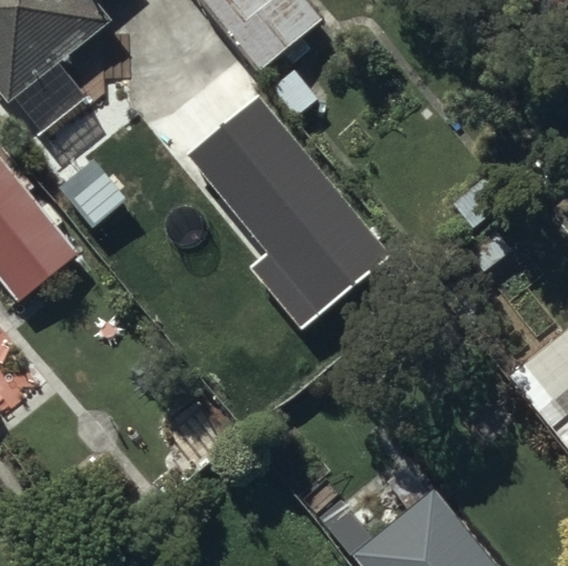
[(0,92),(9,103),(112,18),(97,0),(0,0),(0,92)]
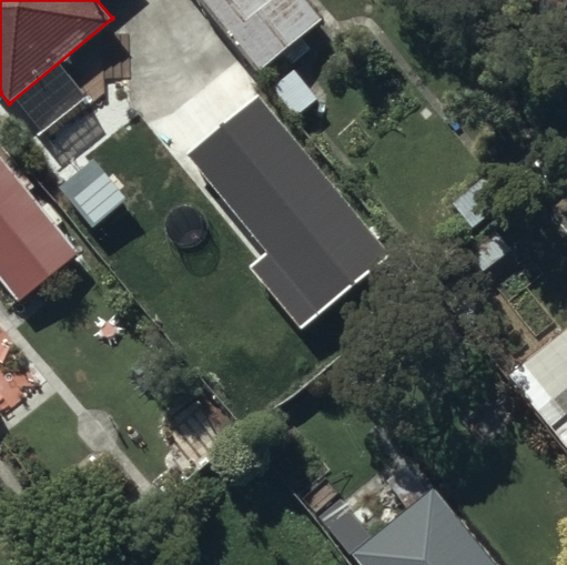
[(322,20),(305,0),(195,0),(256,73),(275,59),(284,70),(311,48),(302,37),(322,20)]
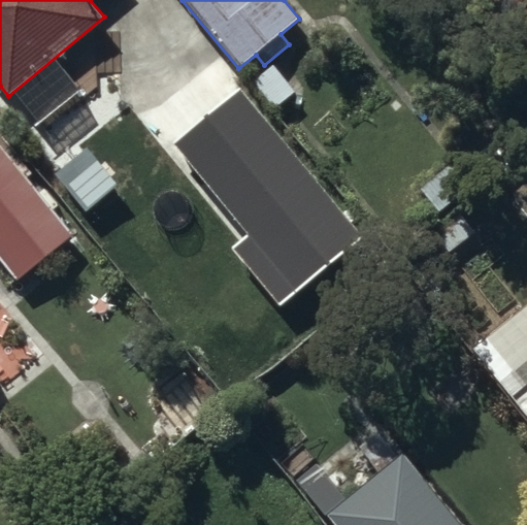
[(232,250),(281,305),(365,232),(239,88),(172,144),(251,234),(232,250)]
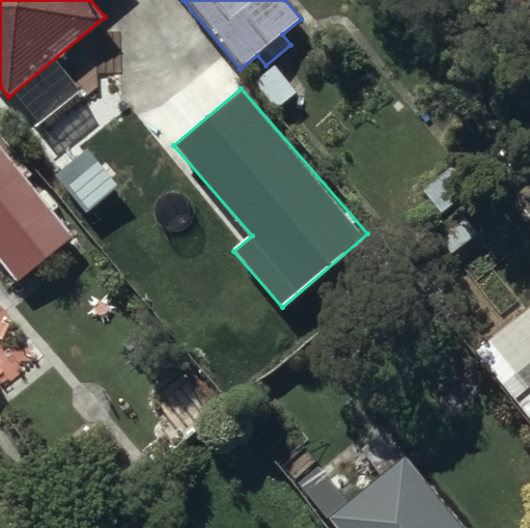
[(121,117),(54,172),(111,243),(178,187),(121,117)]
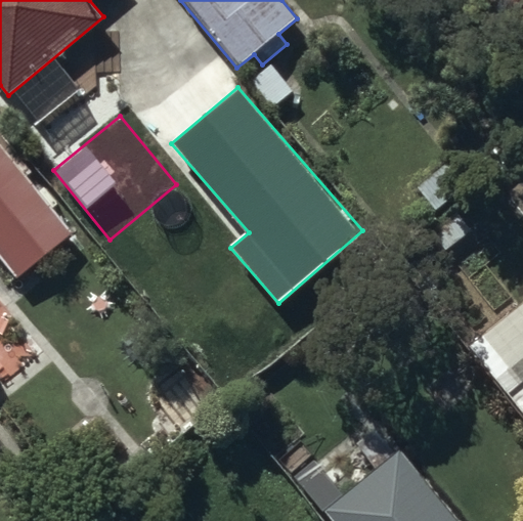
[(0,259),(16,279),(74,233),(68,226),(75,220),(46,184),(38,190),(27,177),(34,170),(11,141),(6,146),(0,138),(0,259)]
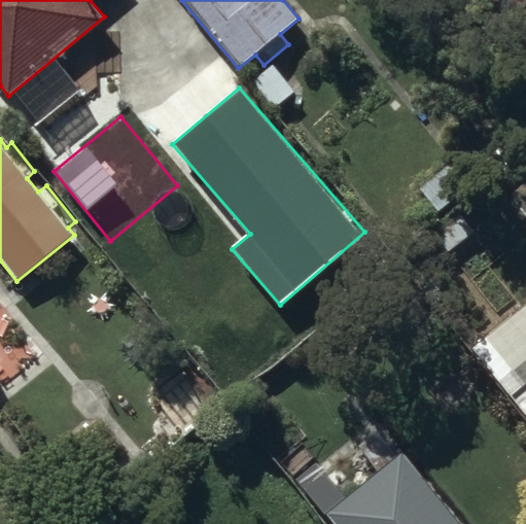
[(525,304),(471,350),(525,416),(525,304)]
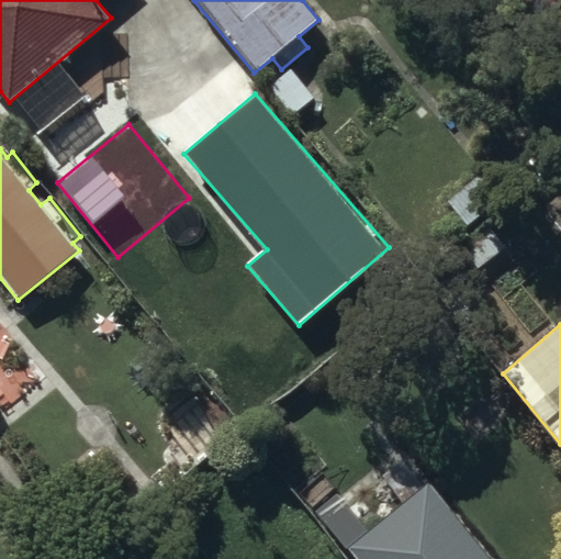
[(315,511),(354,558),(490,558),(428,483),(425,485),(402,457),(379,476),(402,503),(368,530),(337,492),(315,511)]
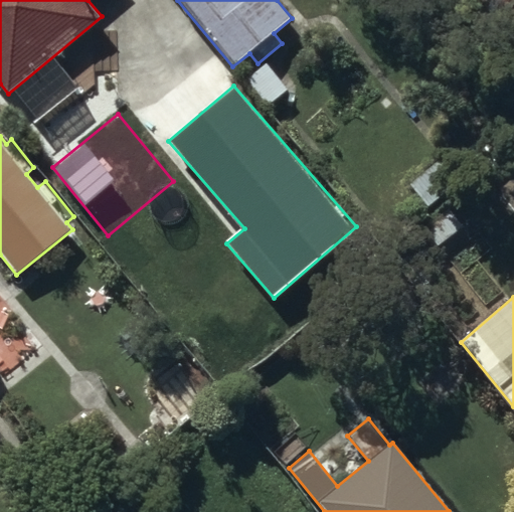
All buildings are outlined.
